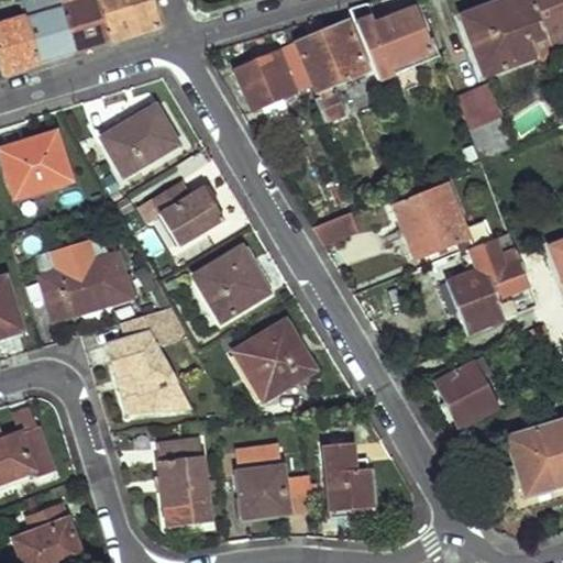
[(62,8),(59,0),(19,0),(21,3),(26,19),(40,65),(76,54),(62,8)]
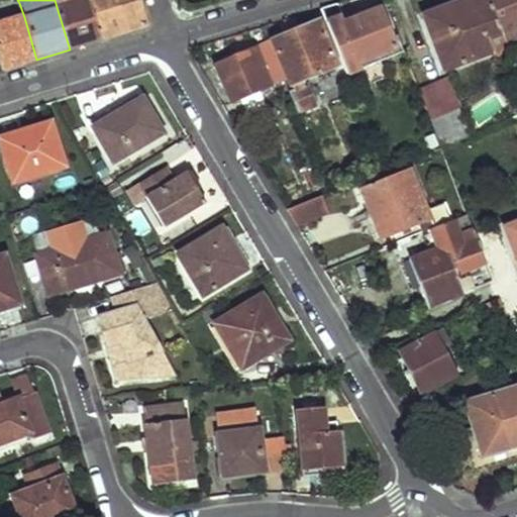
[(93,0),(79,0),(57,7),(70,49),(105,38),(93,0)]
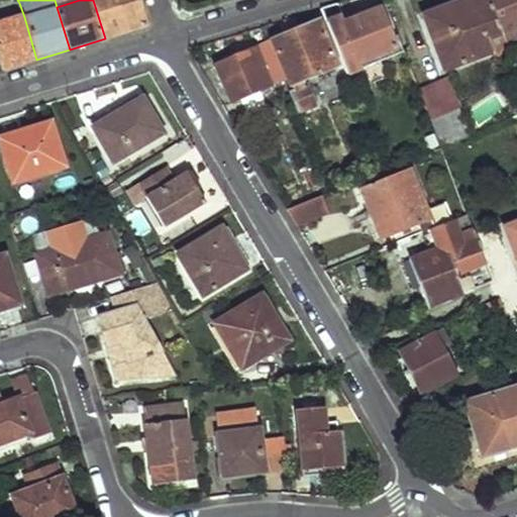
[(147,26),(139,0),(93,0),(105,38),(147,26)]
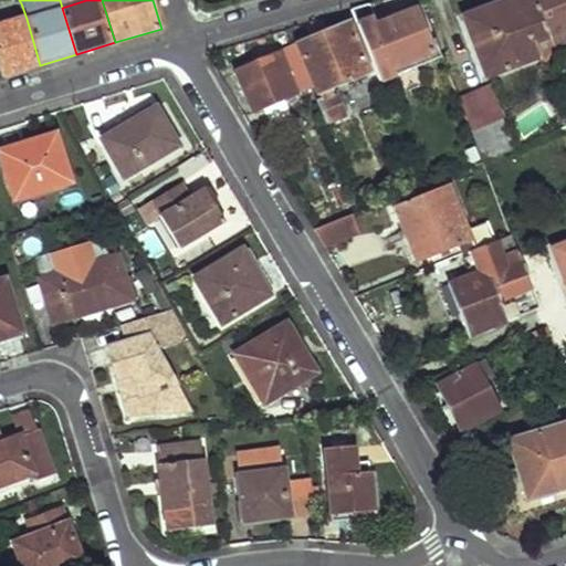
[(536,43),(552,38),(537,0),(510,0),(463,17),(486,79),(542,58),(536,43)]
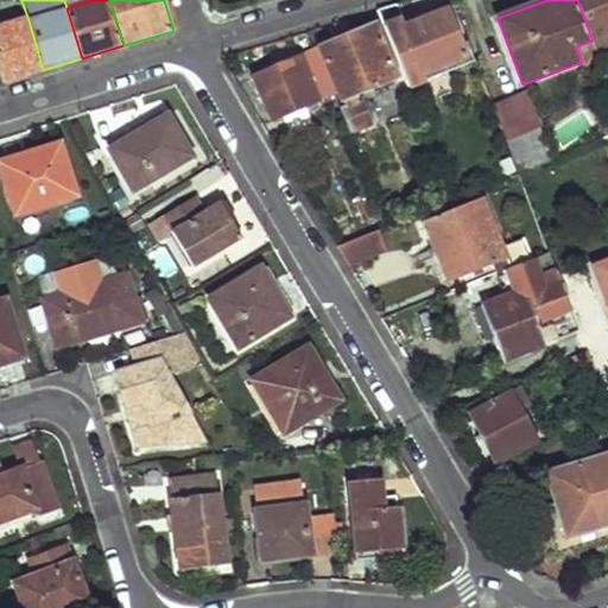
[(607,0),(577,0),(593,40),(607,33),(607,0)]
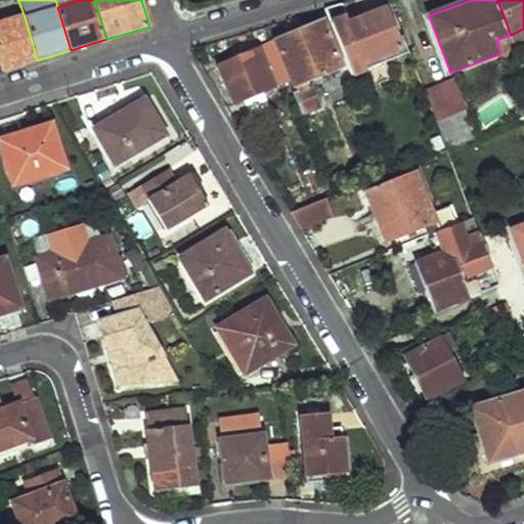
[(354,20),(347,3),(326,9),(350,71),(401,50),(386,10),(354,20)]
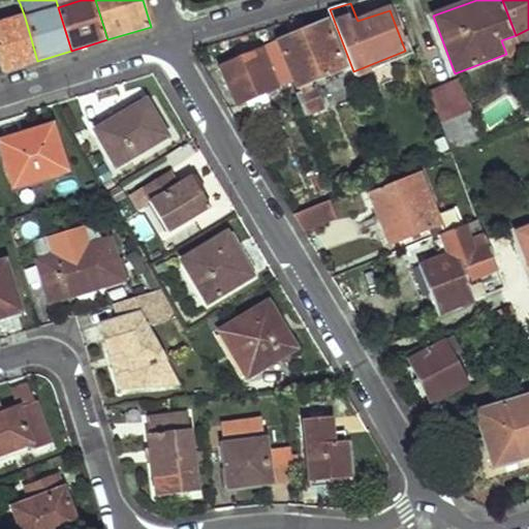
[(25,18),(0,25),(0,70),(0,72),(37,61),(25,18)]
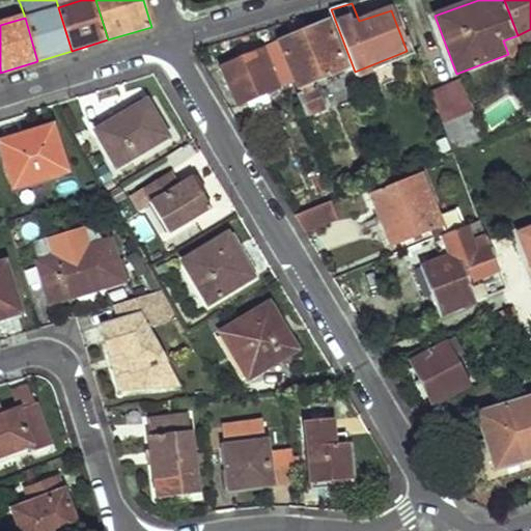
[(301,94),(299,95),(307,118),(325,111),(314,82),(348,68),(328,24),(281,43),(301,94)]
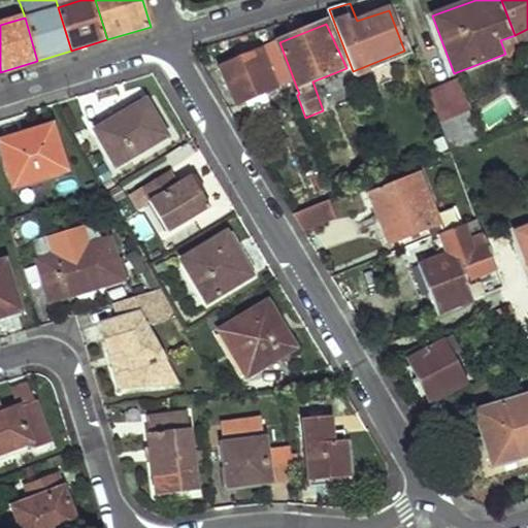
[(236,106),(293,83),(276,44),(220,66),(236,106)]
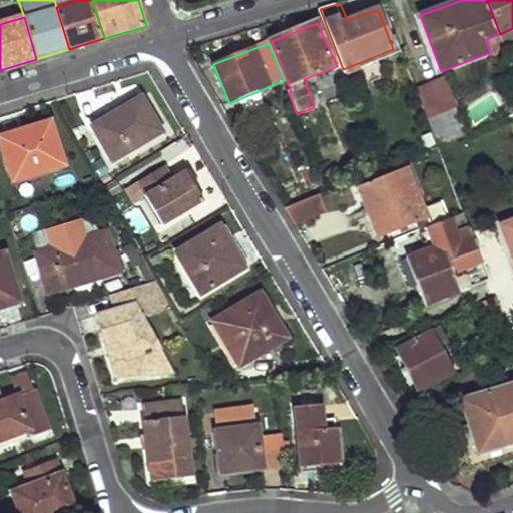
[(82,122),(99,118),(92,90),(75,95),(82,122)]
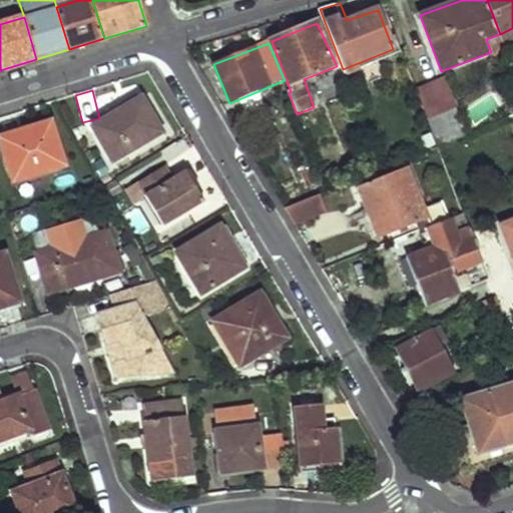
[(143,100),(94,130),(115,165),(164,134),(143,100)]
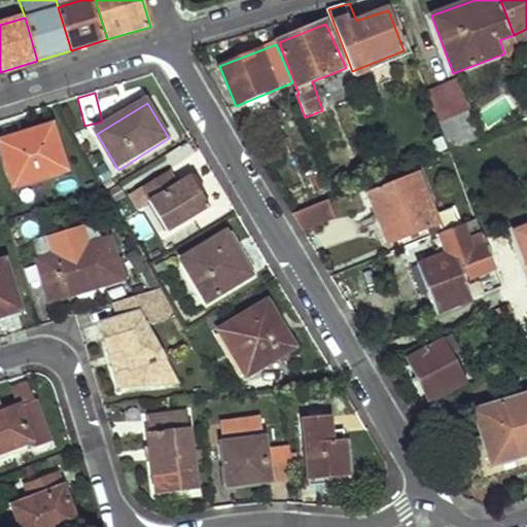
[(467,110),(437,120),(450,150),(479,139),(467,110)]
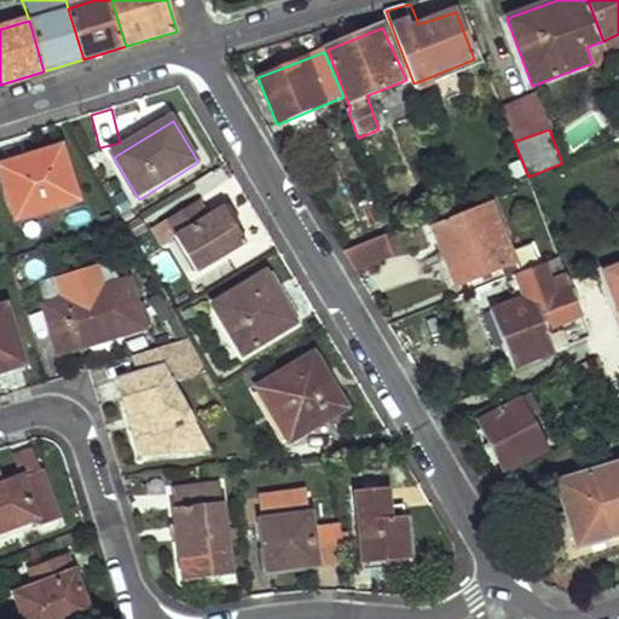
[(62,152),(1,171),(19,220),(79,202),(62,152)]
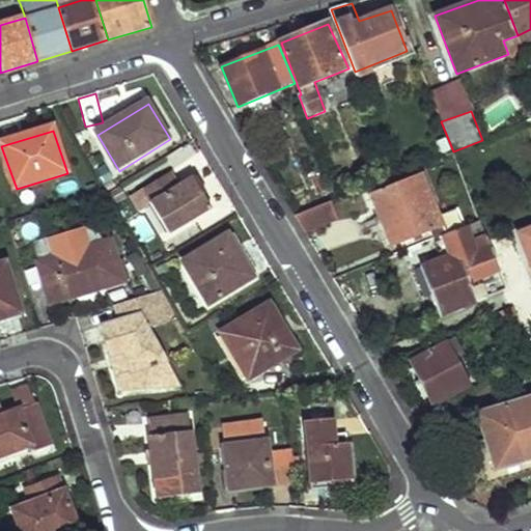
[(421,174),(368,195),(389,249),(430,232),(432,240),(451,232),(440,203),(434,205),(421,174)]
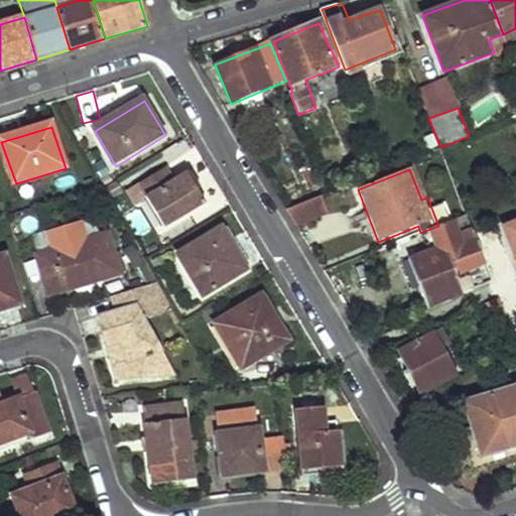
[(168,170),(140,187),(165,230),(207,205),(189,175),(176,183),(168,170)]
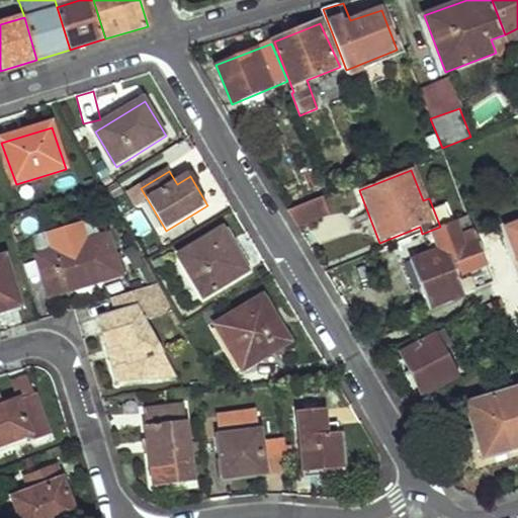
[(288,211),(297,226),(327,213),(321,197),(288,211)]
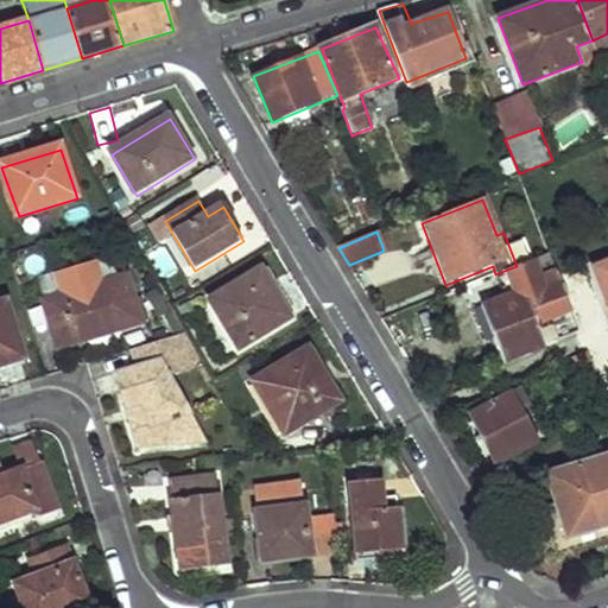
[(502,365),(580,331),(550,254),(517,266),(495,274),(505,299),(481,309),(502,365)]
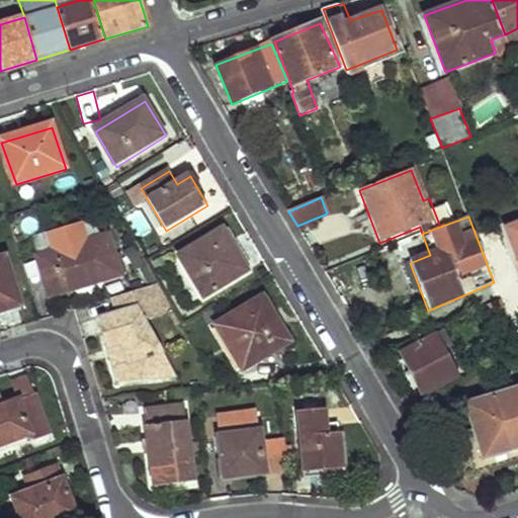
[(517,222),(495,231),(517,290),(517,222)]
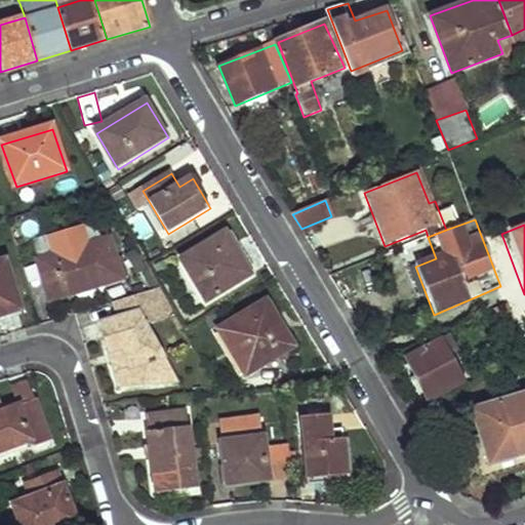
[(112,235),(38,258),(50,298),(124,274),(112,235)]
